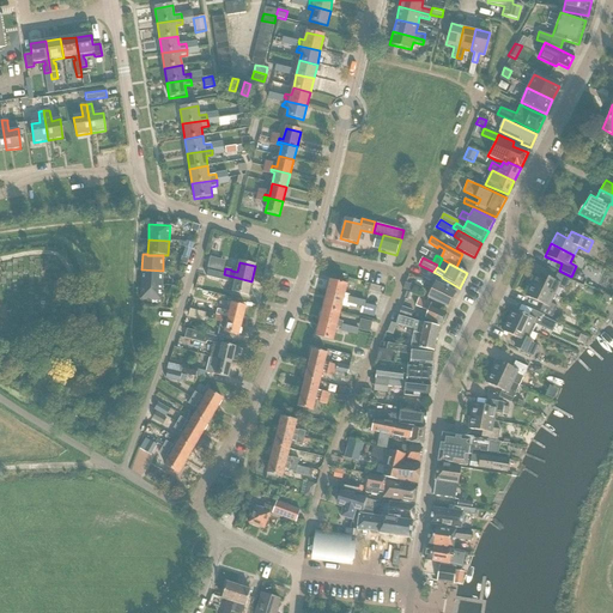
[(141,269),(141,284),(162,286),(163,271),(141,269)]
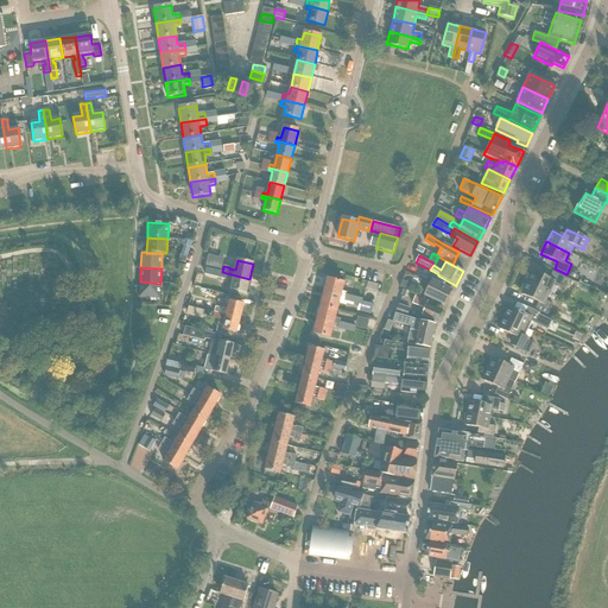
[(222,272),(220,271),(220,272),(211,270),(209,276),(221,278),(227,279),(227,278),(233,279),(230,290),(246,293),(249,279),(222,272)]
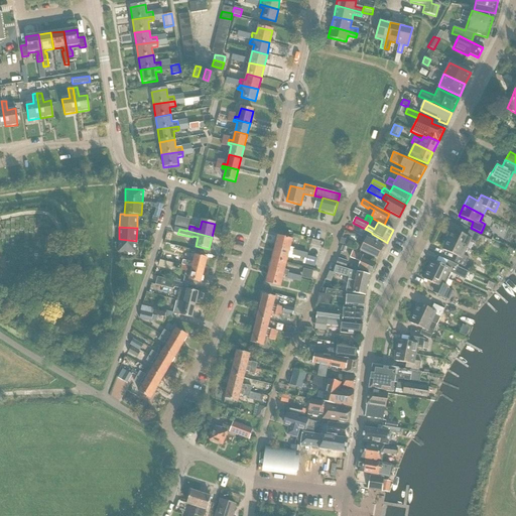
[(381,246),(384,241),(372,234),(372,233),(367,230),(364,237),(367,239),(360,251),(377,259),(383,246),(381,246)]
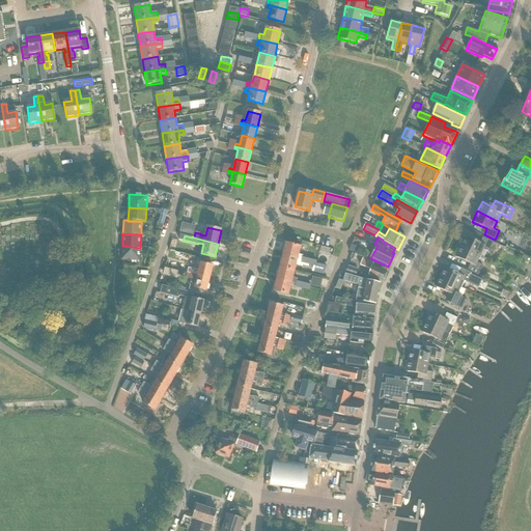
[(460,246),(480,256),(483,249),(488,251),(494,243),(482,238),(479,244),(465,236),(460,246)]
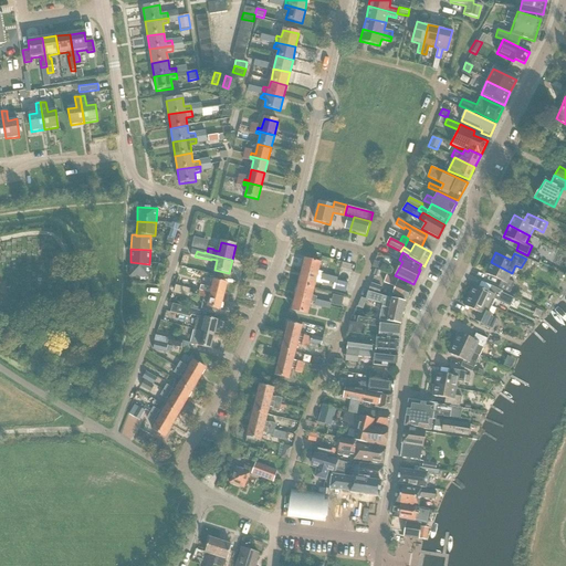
[(322,273),(322,271),(317,270),(320,263),(304,260),(301,272),(321,278),(322,273)]
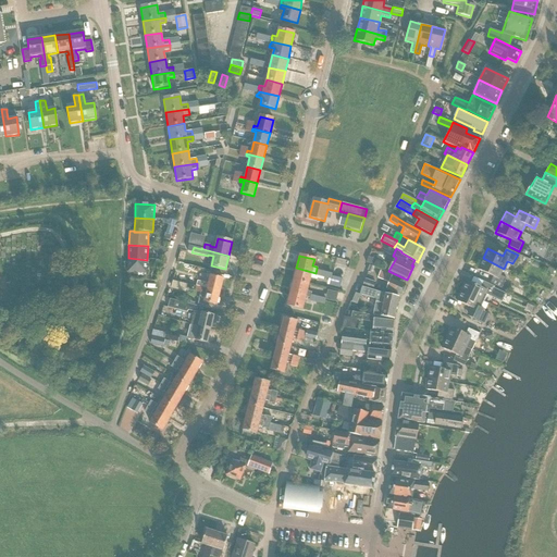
[(375,259),(369,256),(366,262),(373,265),(375,259)]
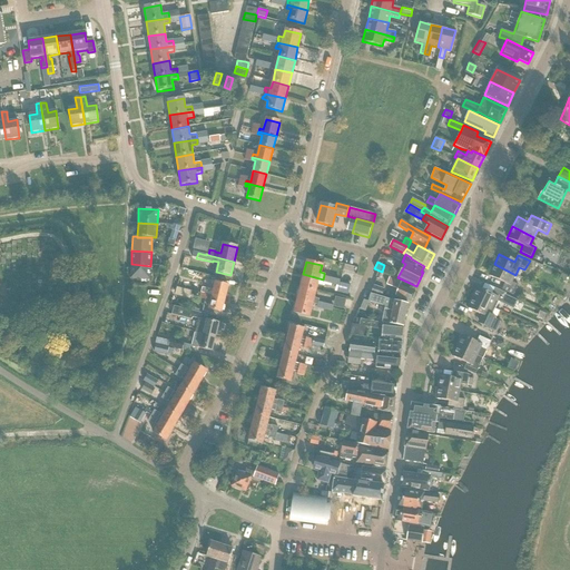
[(149,279),(150,266),(131,264),(130,278),(149,279)]
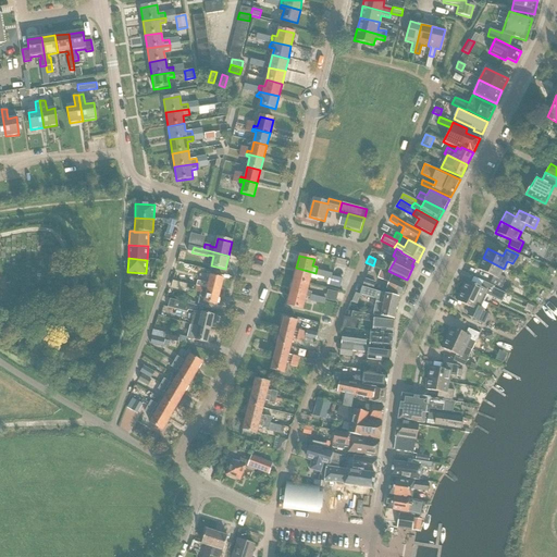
[(500,275),(504,269),(483,258),(478,270),(493,277),(490,283),(502,288),(506,279),(500,275)]
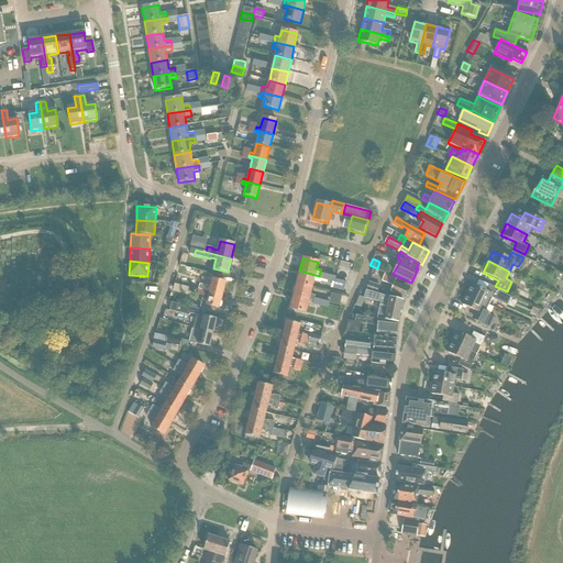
[(189,276),(191,268),(179,265),(177,274),(189,276)]
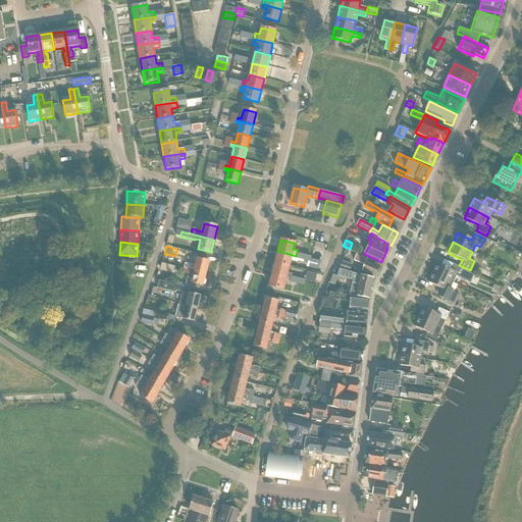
[(295,258),(296,256),(277,251),(274,263),(289,266),(290,260),(295,261),(295,258)]
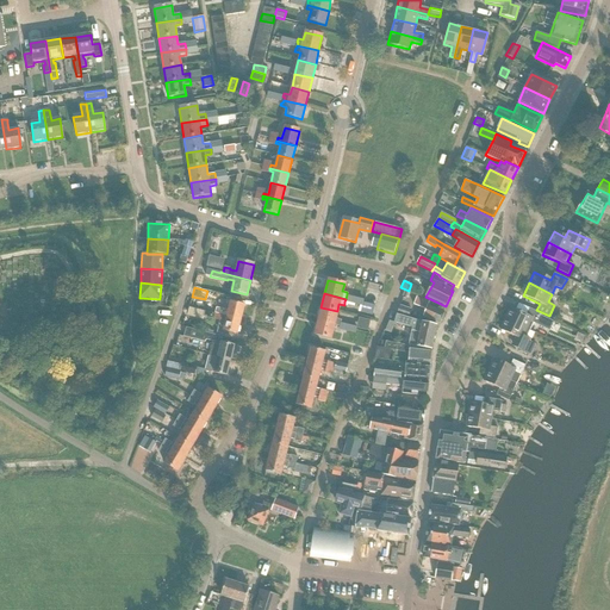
[(440,324),(444,313),(428,306),(429,303),(416,298),(414,305),(425,310),(423,316),(440,324)]
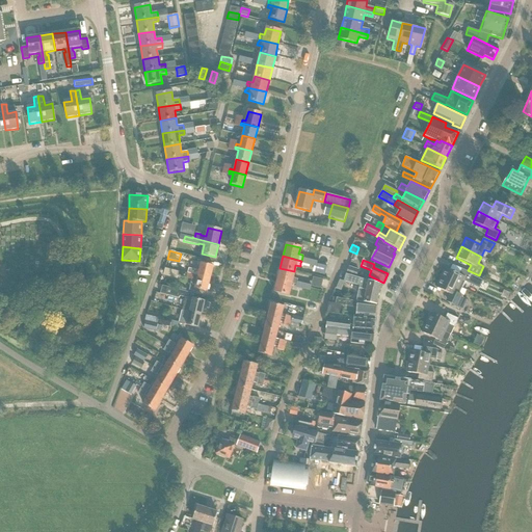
[(327,265),(316,262),(315,267),(314,270),(325,273),(327,265)]
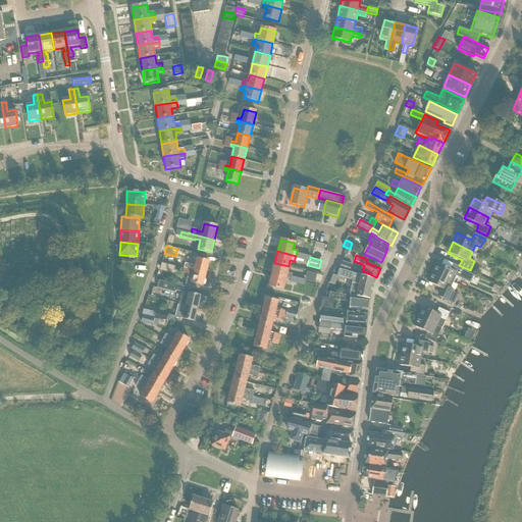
[(190,270),(206,274),(209,262),(196,259),(194,268),(190,267),(190,270)]
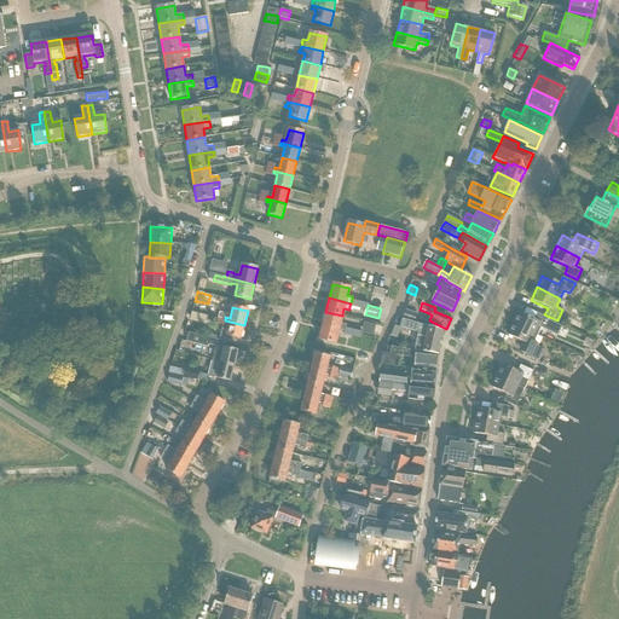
[(415,319),(417,312),(406,307),(403,316),(415,319)]
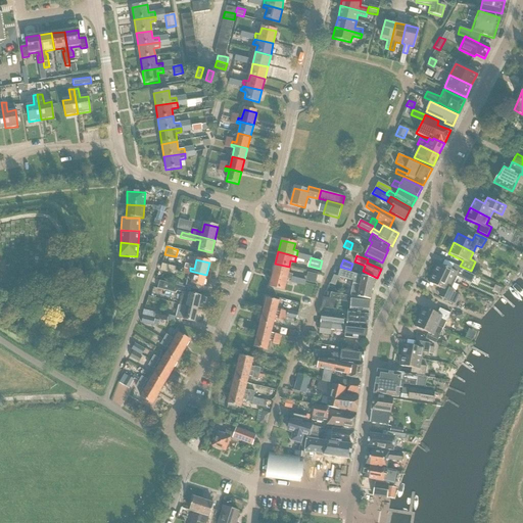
[(292,274),(287,273),(289,267),(275,264),(272,275),(286,279),(290,280),(291,276),(292,274)]
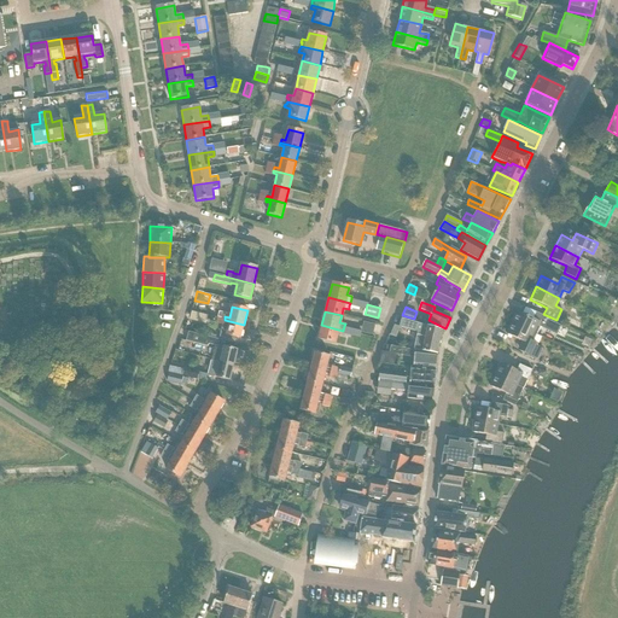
[(518,312),(512,322),(536,334),(540,327),(557,336),(561,326),(548,320),(549,319),(536,312),(534,319),(518,312)]
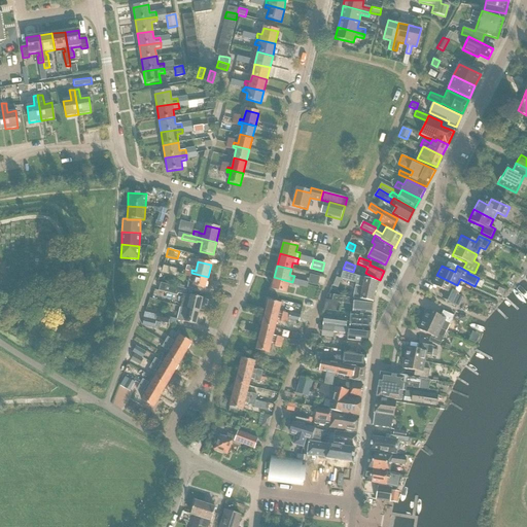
[(176,270),(164,267),(163,273),(174,276),(176,270)]
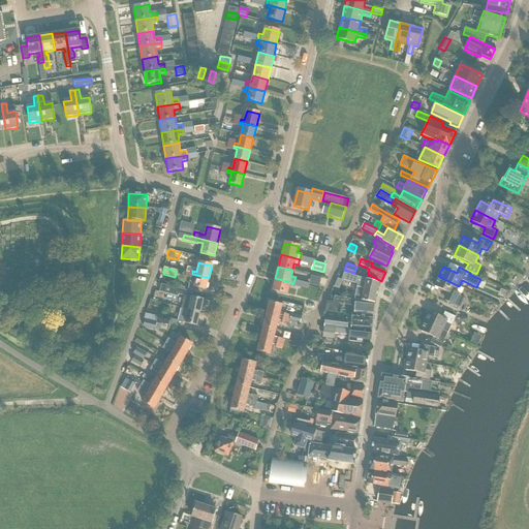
[(343,273),(341,280),(358,285),(356,287),(354,300),(374,304),(378,283),(366,280),(343,273)]
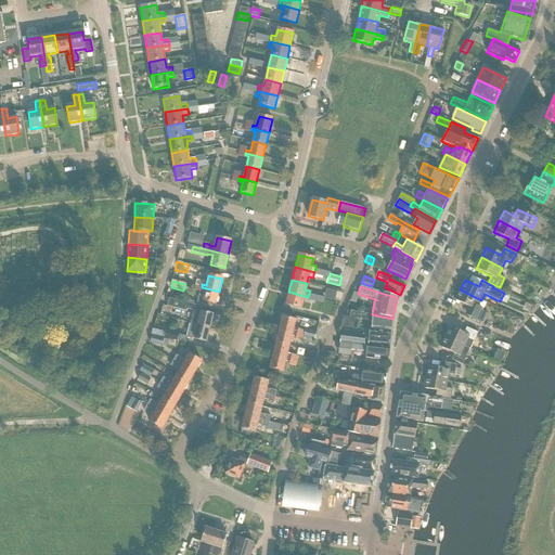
[(203,301),(216,304),(219,292),(202,287),(201,289),(201,292),(199,292),(196,304),(203,305),(203,301)]
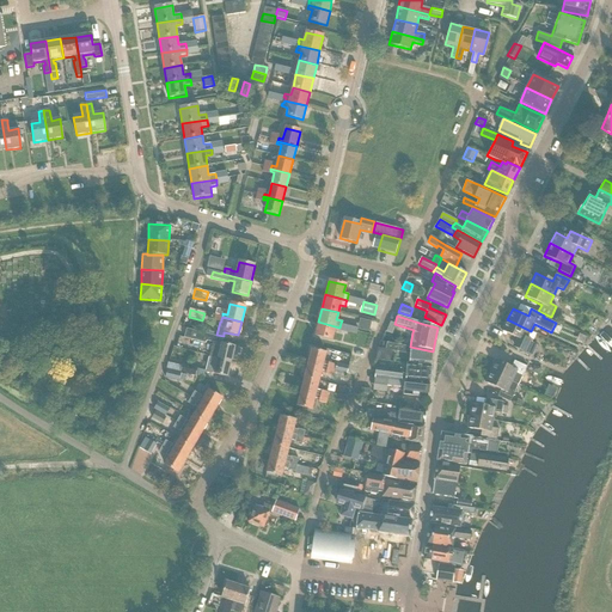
[(371,334),(373,322),(361,319),(359,331),(371,334)]
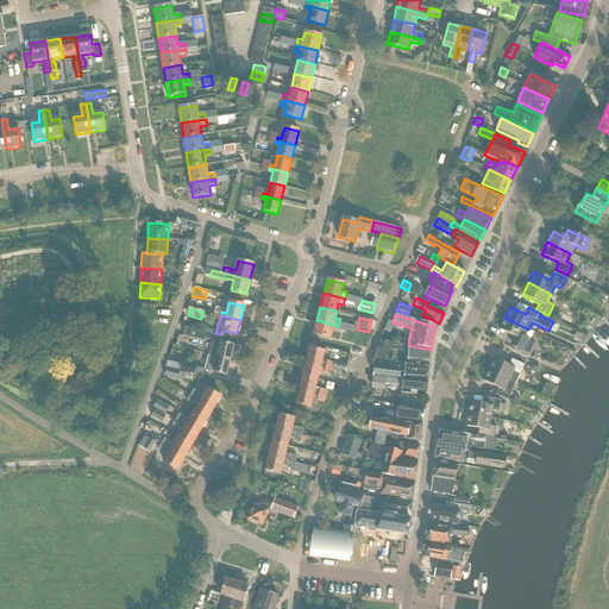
[(525,337),(528,330),(504,318),(498,330),(514,337),(512,343),(518,346),(516,349),(529,355),(534,344),(528,340),(528,338),(525,337)]
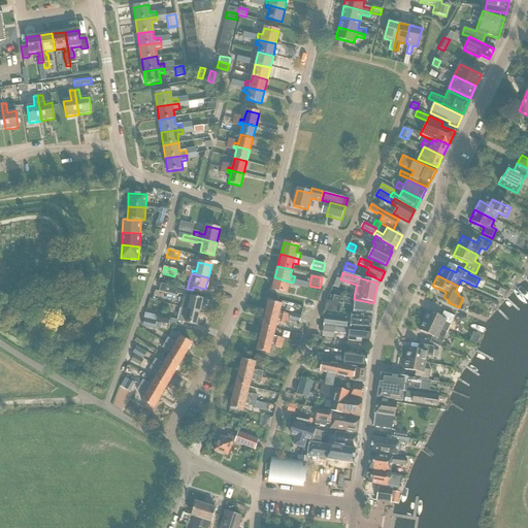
[(286,294),(288,286),(289,282),(274,277),(271,290),(286,294)]
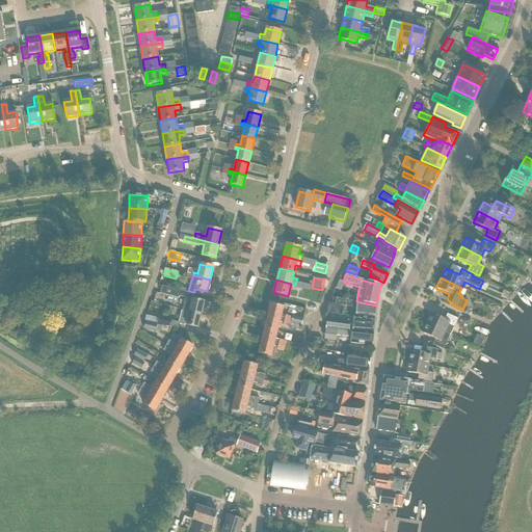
[(341,291),(345,282),(343,282),(339,281),(336,289),(341,291)]
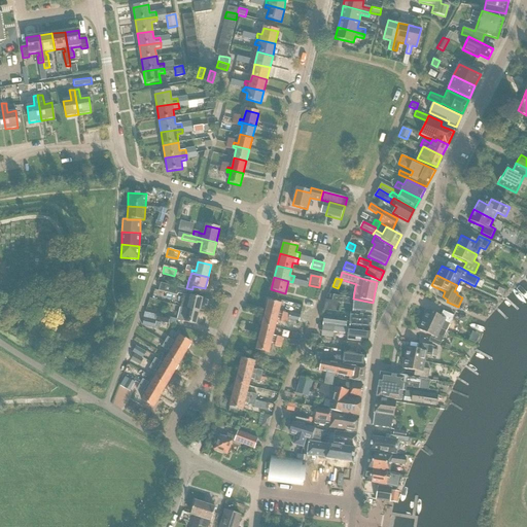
[(159,289),(159,290),(176,295),(178,293),(183,294),(188,295),(189,290),(160,283),(159,289)]
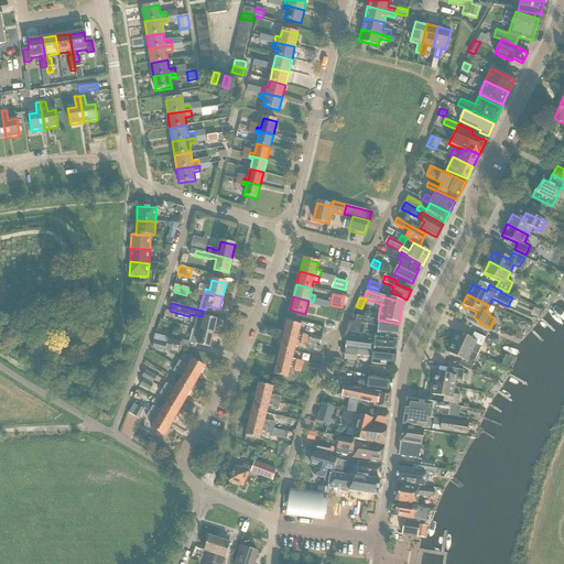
[(196,315),(193,328),(213,334),(216,321),(202,316),(196,315)]
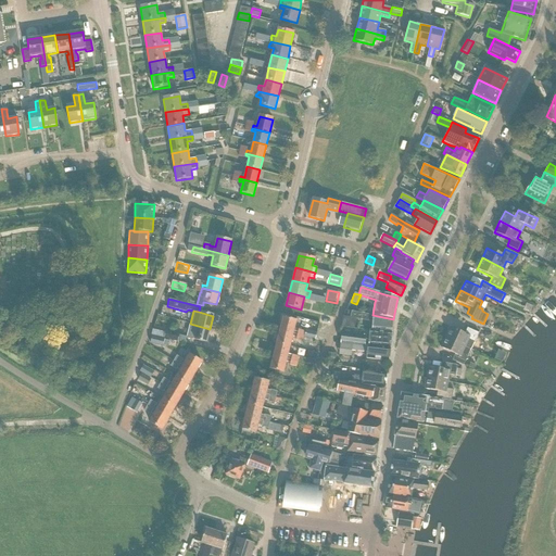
[(352,312),(350,317),(371,321),(370,329),(392,331),(393,319),(371,317),(371,315),(352,312)]
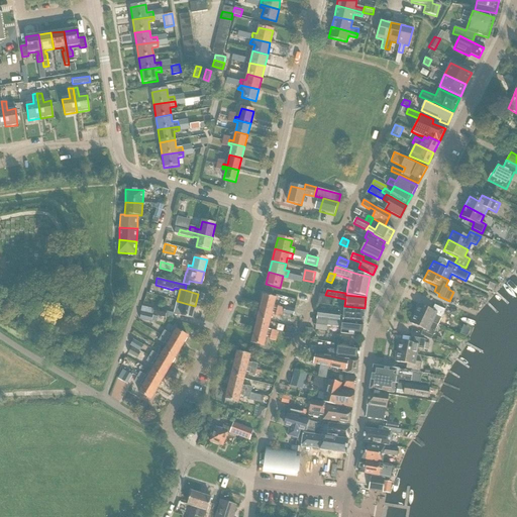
[(260,308),(276,312),(277,310),(273,309),(275,299),(263,296),(260,308)]
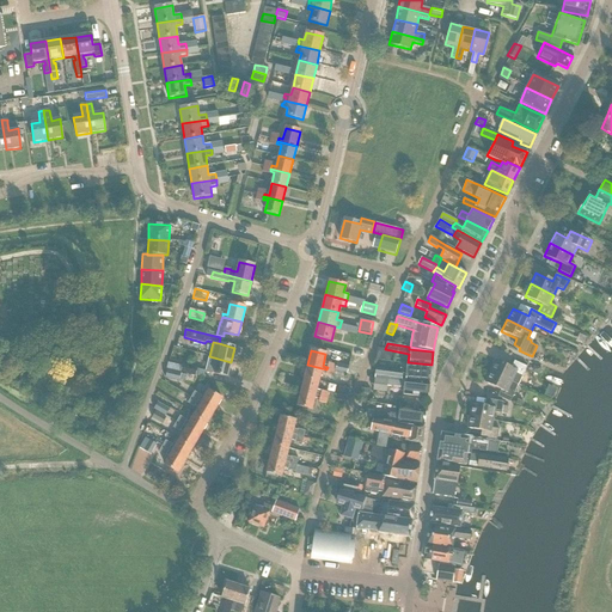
[(197,369),(195,375),(197,377),(210,379),(212,373),(214,374),(227,378),(231,362),(209,356),(208,362),(206,371),(200,369),(197,369)]
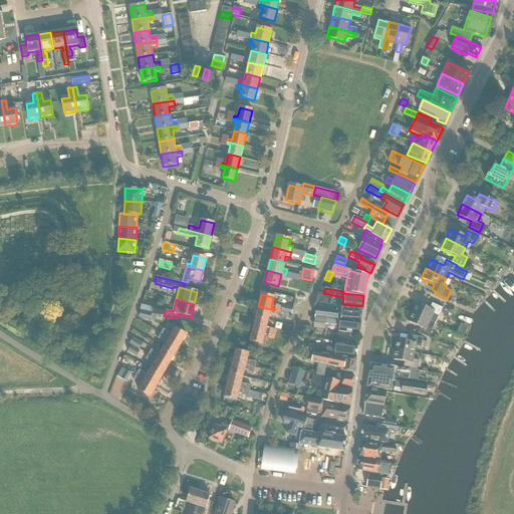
[(412,312),(435,323),(438,316),(443,308),(432,303),(430,309),(417,302),(412,312)]
